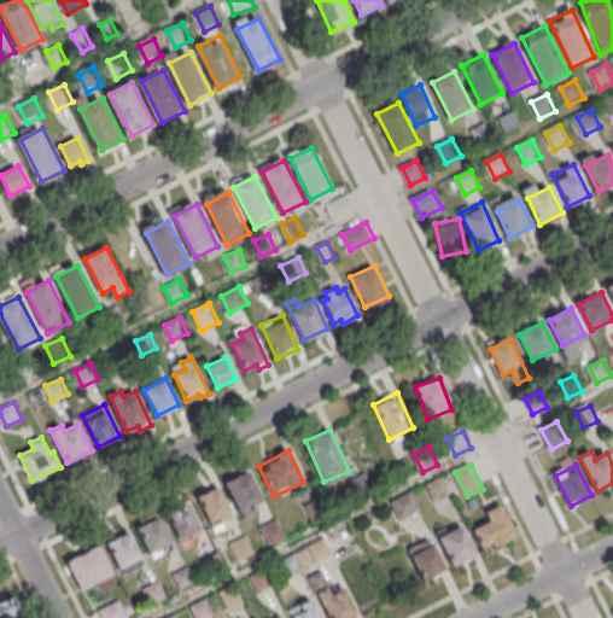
[(225,482),(241,517),(266,506),(250,471),(225,482)]
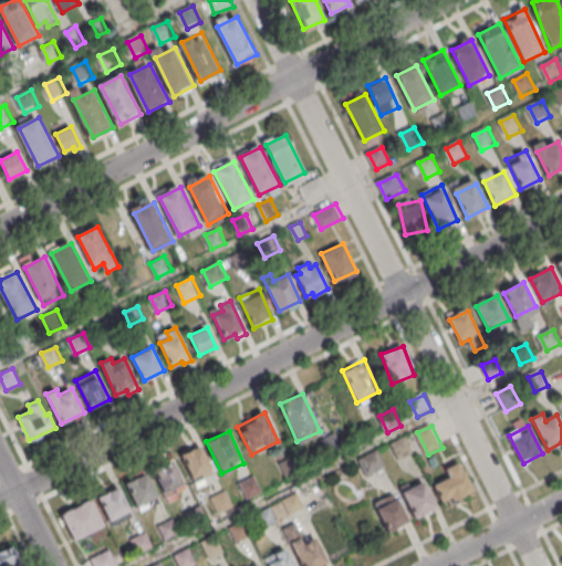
[(323,442),(337,435),(345,451),(331,458),(323,442)]
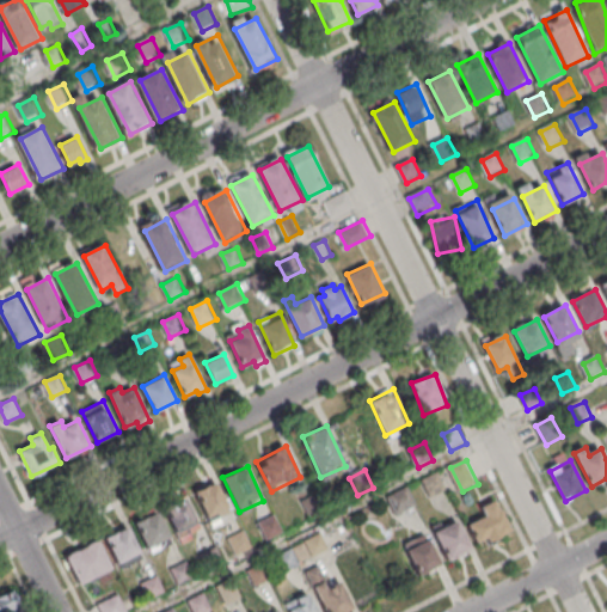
[(425,482),(440,473),(448,491),(434,499),(425,482)]
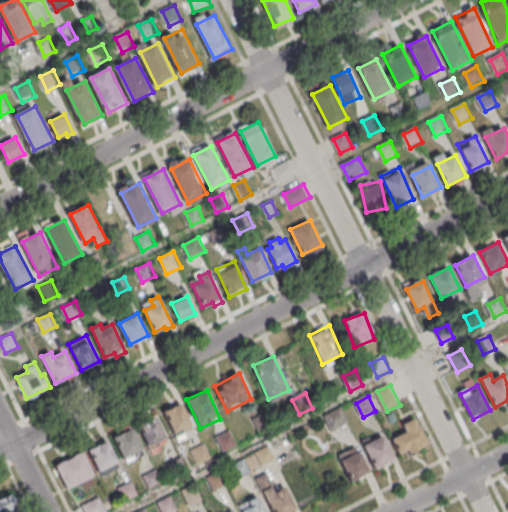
[(178,440),(195,432),(181,403),(164,411),(178,440)]
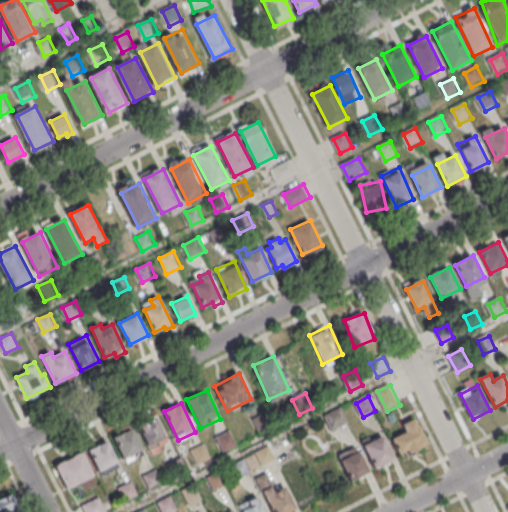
[(327,417),(339,411),(346,425),(334,431),(327,417)]
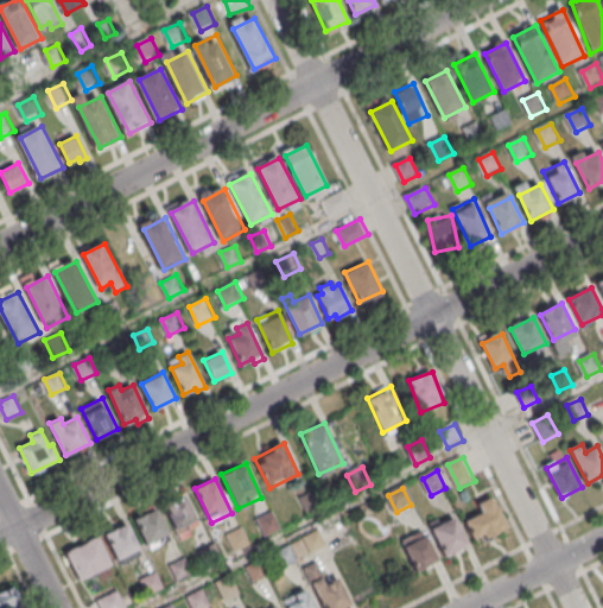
[(303,500),(317,492),(325,510),(311,517),(303,500)]
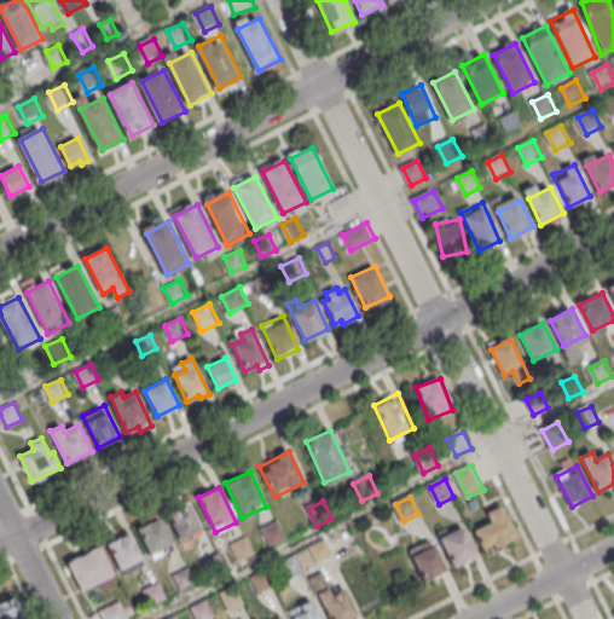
[(185,547),(206,534),(186,503),(167,514),(185,547)]
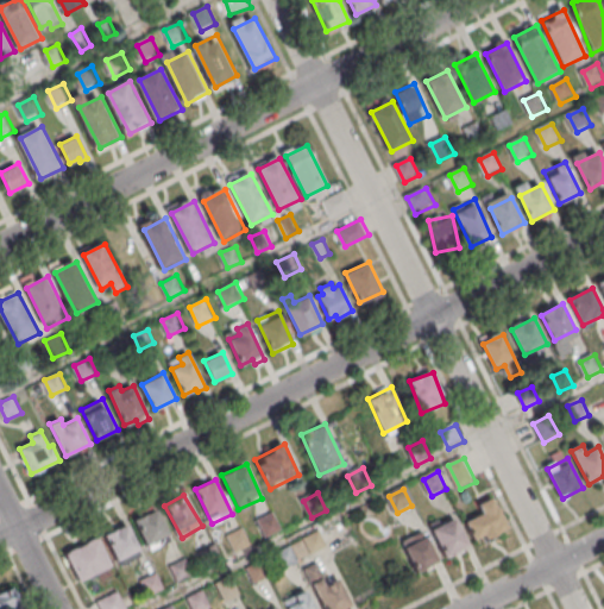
[(467,522),(476,541),(488,535),(490,541),(511,532),(495,497),(478,504),(483,515),(467,522)]
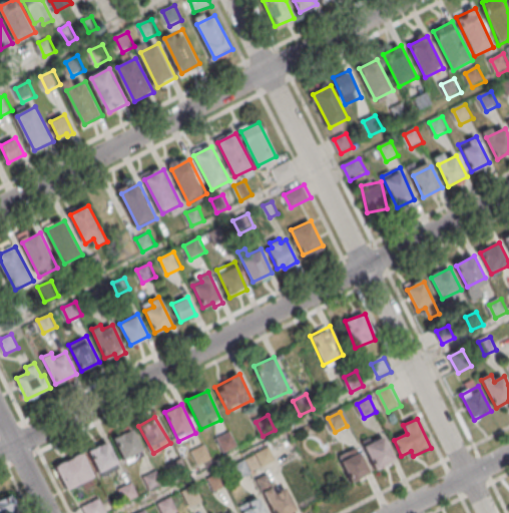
[(144,455),(133,429),(113,438),(125,464),(144,455)]
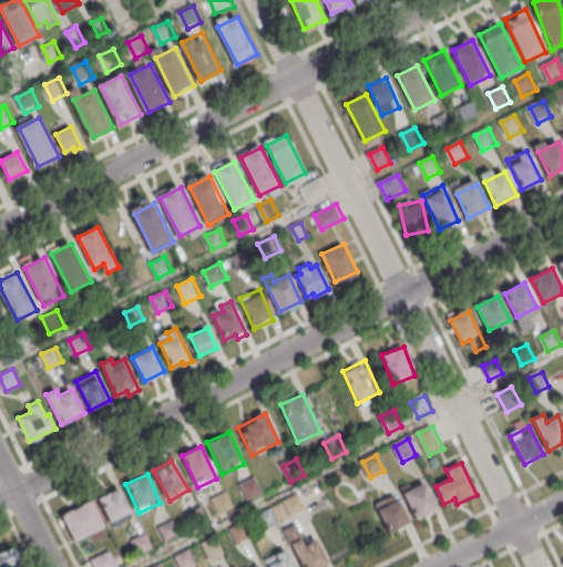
[(243,485),(257,478),(265,494),(251,501),(243,485)]
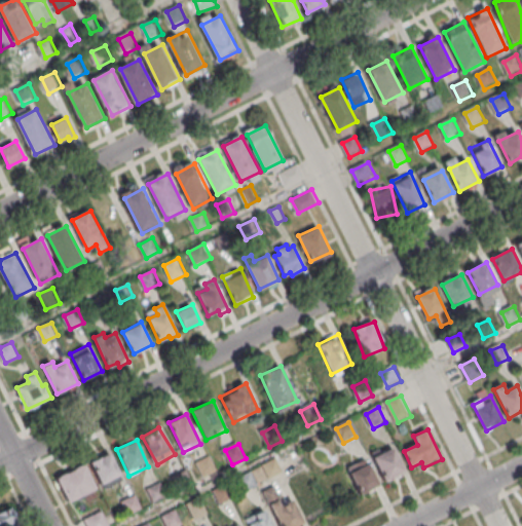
[(386,482),(407,472),(394,447),(373,457),(386,482)]
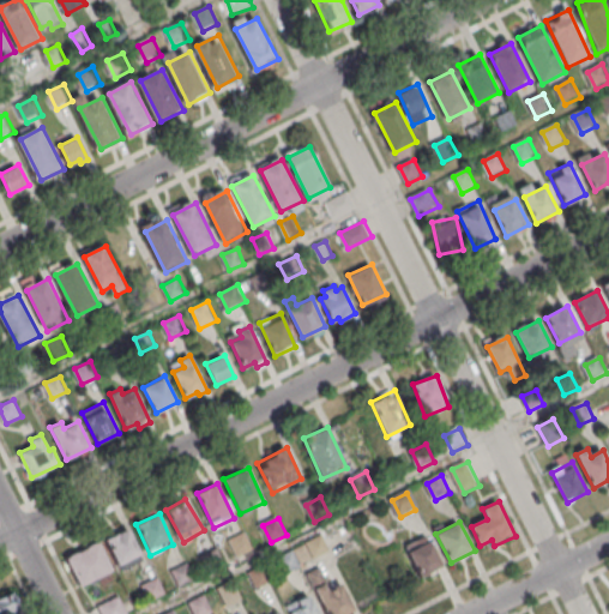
[(115,573),(114,571),(143,560),(131,530),(104,541),(104,542),(67,558),(79,588),(115,573)]
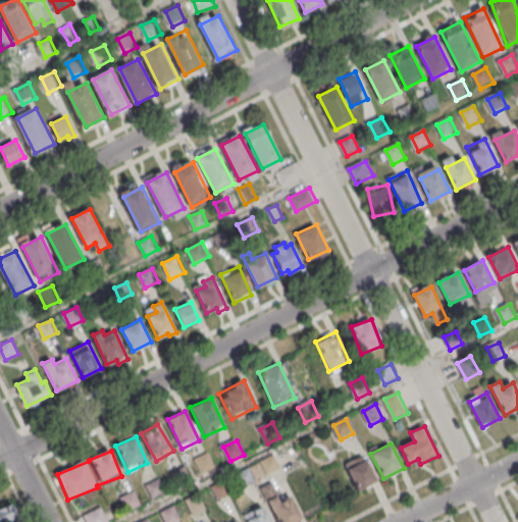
[(197,461),(210,454),(217,469),(204,475),(197,461)]
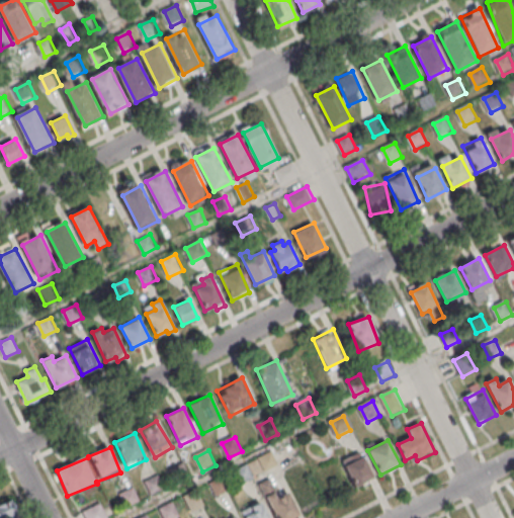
[(374,478),(360,451),(343,461),(356,487),(374,478)]
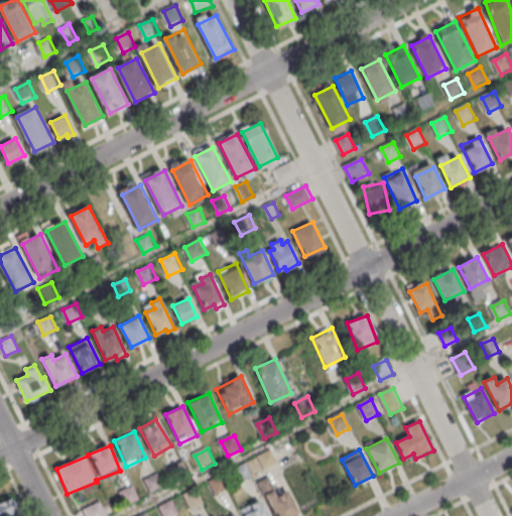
[(259,457),(272,450),(279,466),(267,472),(259,457)]
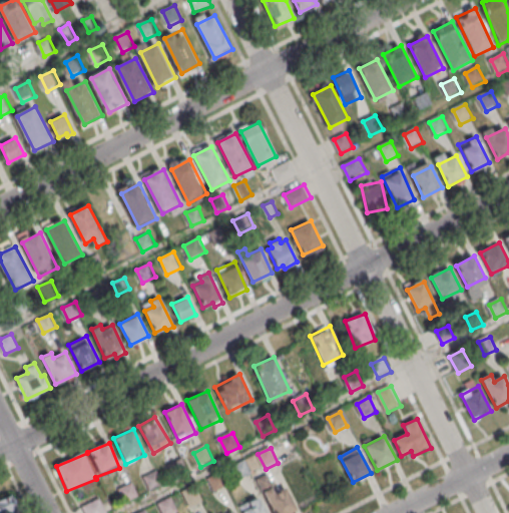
[(171,466),(183,460),(190,474),(178,480),(171,466)]
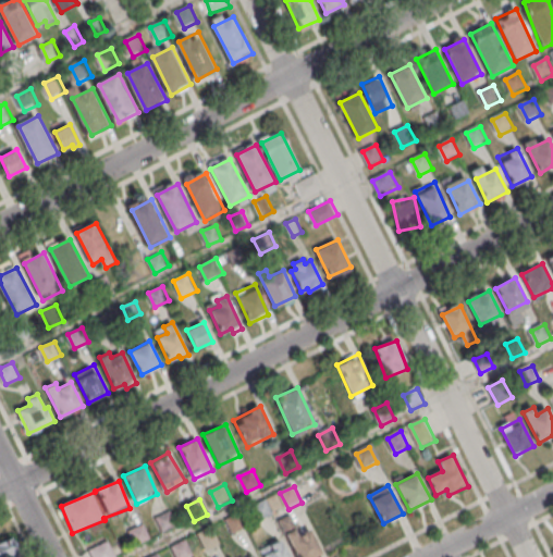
[(255,507),(268,500),(275,516),(262,522),(255,507)]
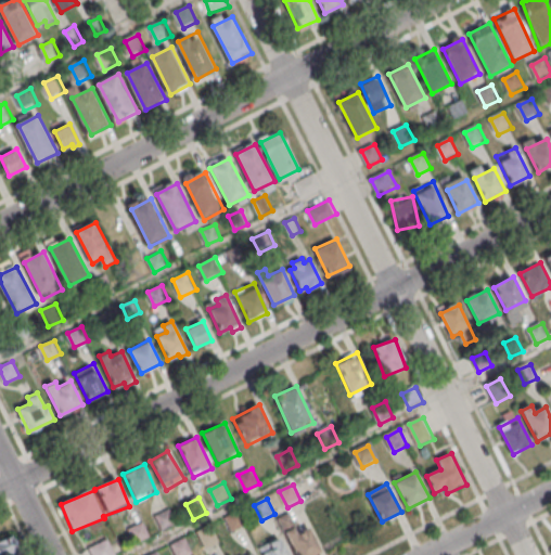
[(158,517),(171,511),(179,526),(166,533),(158,517)]
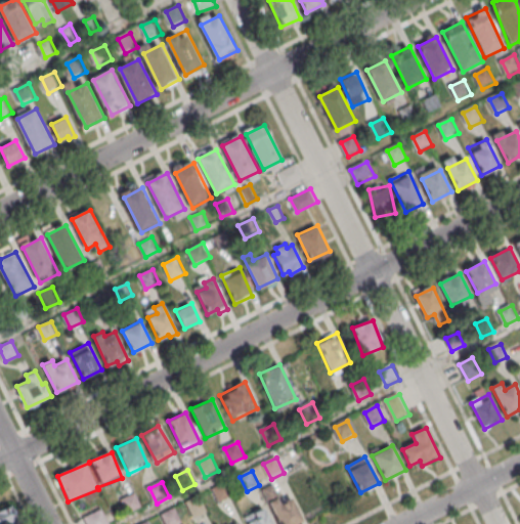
[(215,490),(227,484),(234,498),(222,505),(215,490)]
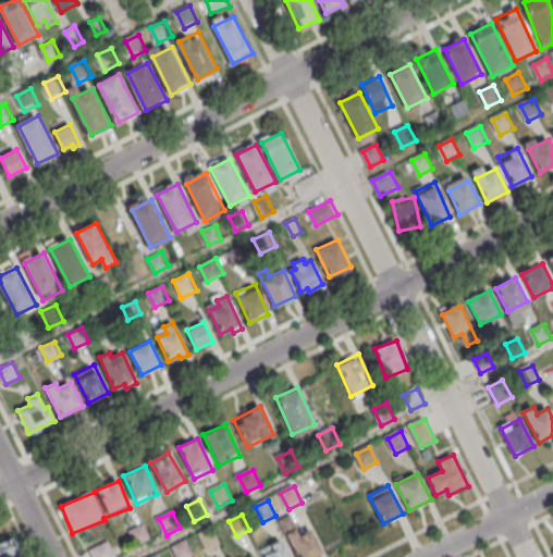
[(294,556),(322,556),(311,529),(300,534),(293,516),(279,521),(294,556)]
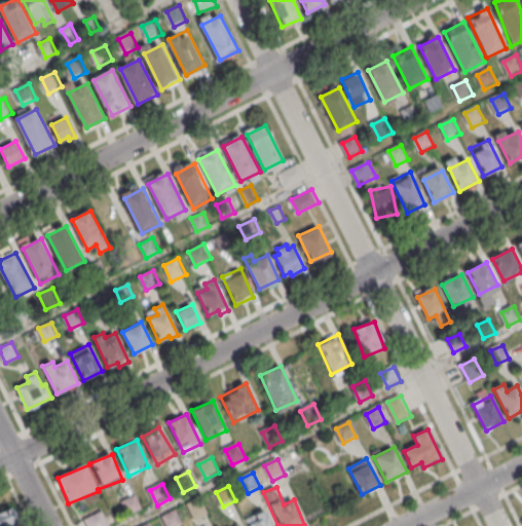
[(125,502),(138,496),(145,511),(133,517),(125,502)]
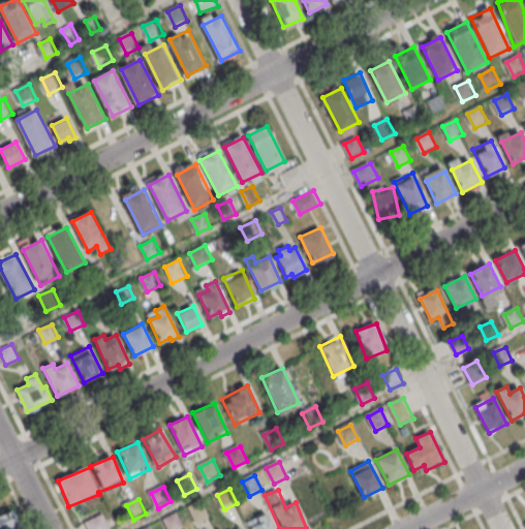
[(190,508),(204,502),(211,517),(197,524),(190,508)]
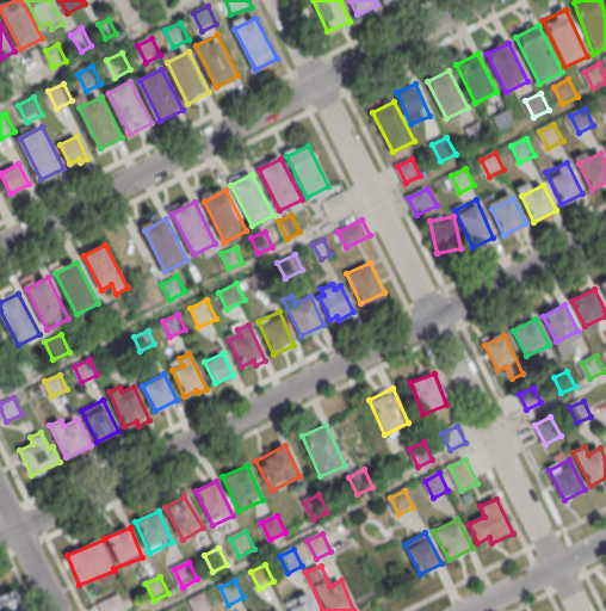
[(0,610),(26,610),(22,590),(0,593),(0,610)]
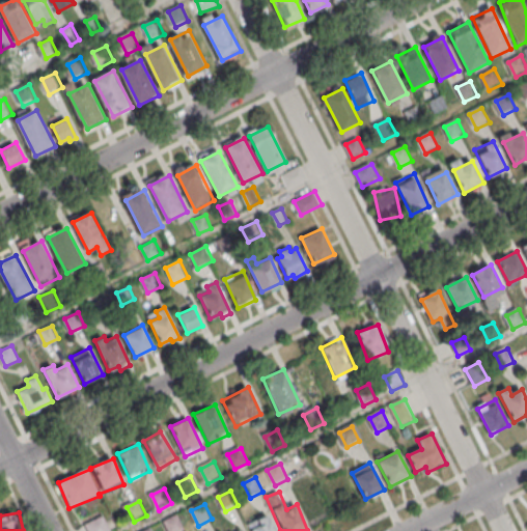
[(90,530),(88,526),(105,516),(112,530),(90,530)]
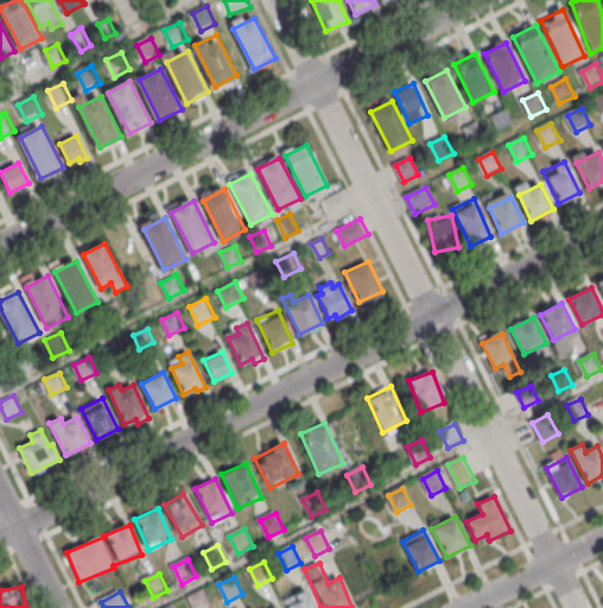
[(195,607),(190,599),(204,591),(214,607),(195,607)]
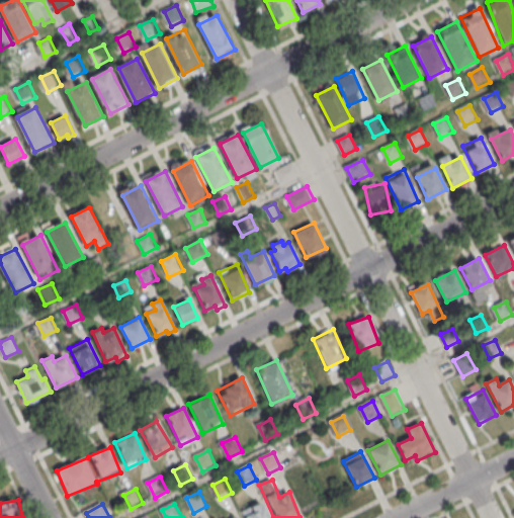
[(268,517),(261,504),(243,514),(244,517),(268,517)]
